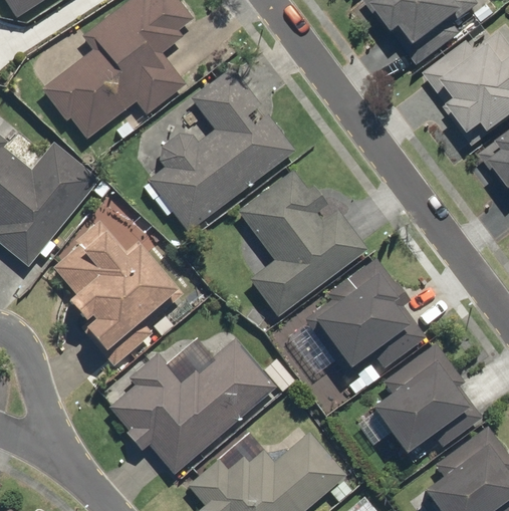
[(3,0),(16,19),(45,0),(3,0)]
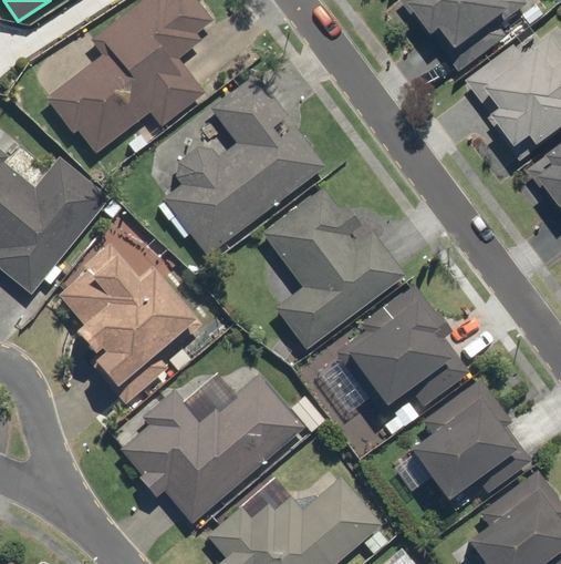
[(102,54),(44,99),(72,134),(78,131),(96,155),(151,113),(162,127),(206,94),(178,58),(203,40),(198,33),(214,22),(196,0),(141,0),(90,39),(102,54)]
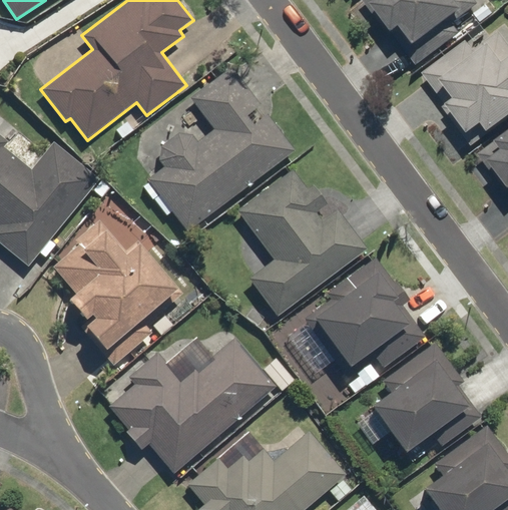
[(366,0),(419,67),(468,30),(462,22),(483,5),(479,0),(366,0)]
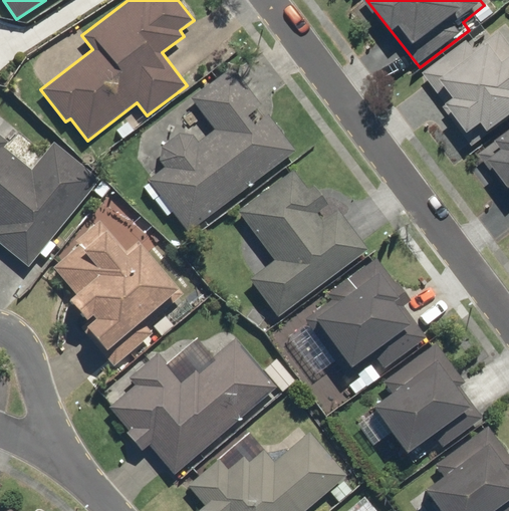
[(469,40),(424,74),(478,146),(508,122),(508,36),(503,30),(476,50),(469,40)]
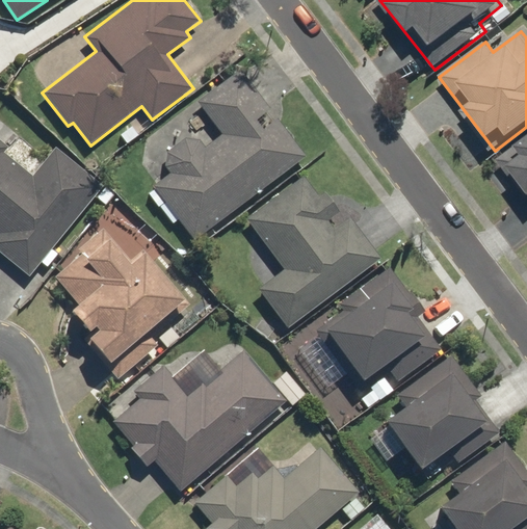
[(307,156),(240,68),(196,101),(222,134),(205,147),(200,139),(185,138),(167,152),(164,166),(169,174),(153,186),(193,240),(307,156)]
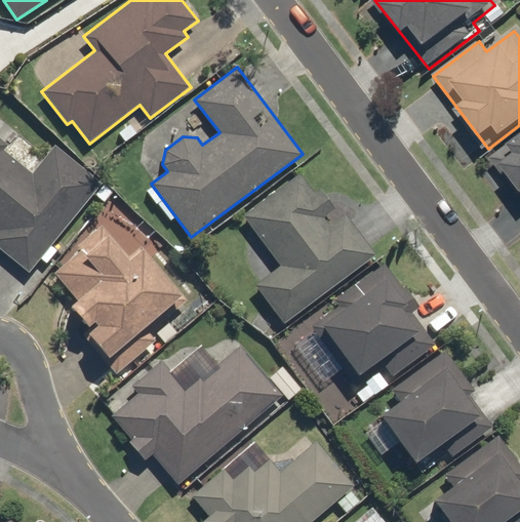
[(519,135),(491,157),(519,194),(519,135)]
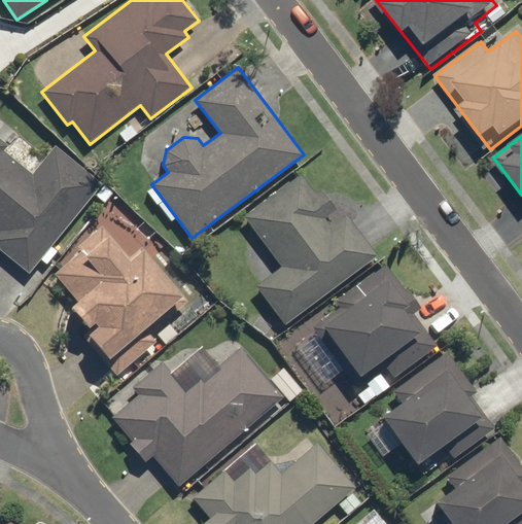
[(0,250),(29,274),(104,183),(56,144),(32,173),(4,150),(8,144),(0,137),(0,250)]
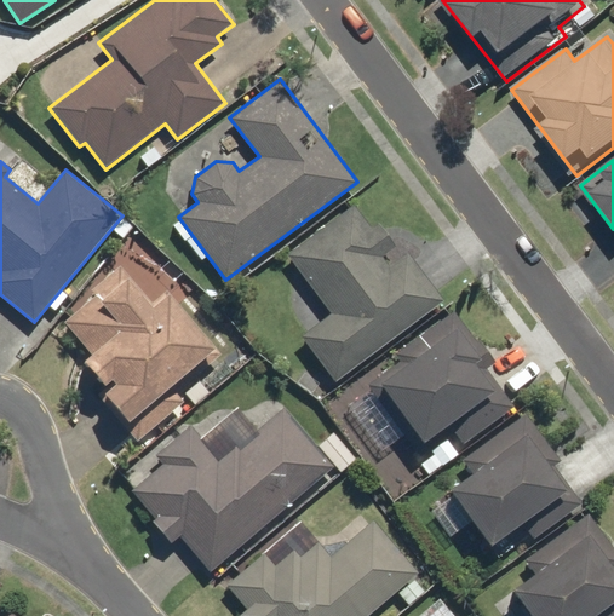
[(298,337),(332,384),(445,301),(407,252),(389,265),(383,258),(399,246),(380,220),(372,226),(355,205),(286,255),(330,314),(298,337)]
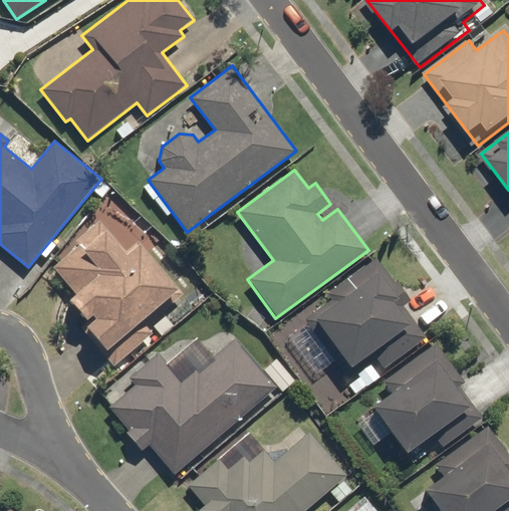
[(59,305),(111,368),(155,333),(147,324),(184,295),(140,241),(126,252),(100,219),(74,240),(77,244),(49,267),(72,295),(59,305)]
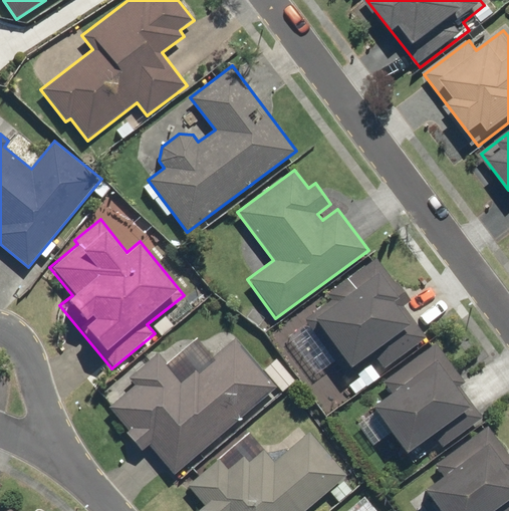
[(425,324),(376,257),(326,293),(330,299),(304,318),(347,378),(425,324)]
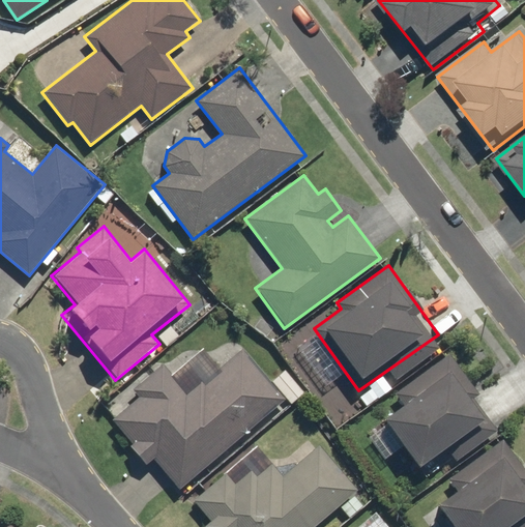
[(184,497),(307,392),(287,370),(272,382),(242,348),(220,368),(203,348),(172,375),(163,363),(133,389),(139,397),(112,419),(133,444),(127,448),(143,467),(152,460),(184,497)]
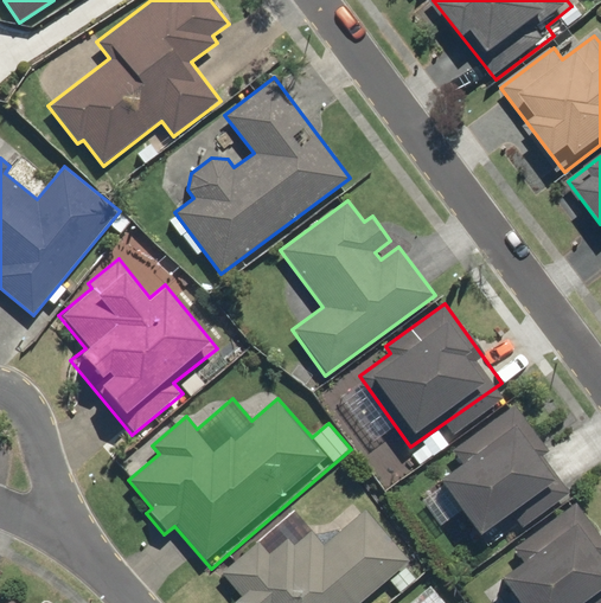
[(462,463),(433,485),(472,539),(511,511),(524,528),(573,494),(545,456),(551,451),(516,403),(452,448),(462,463)]
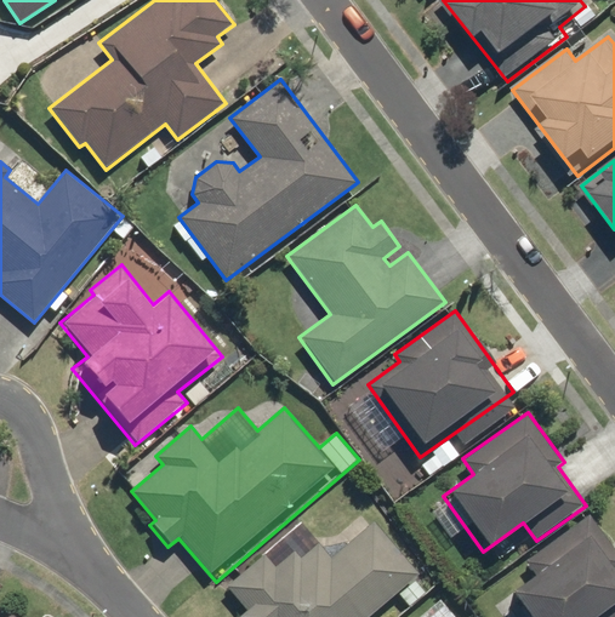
[(614,549),(590,514),(525,560),(535,575),(506,595),(520,616),(614,616),(614,549)]
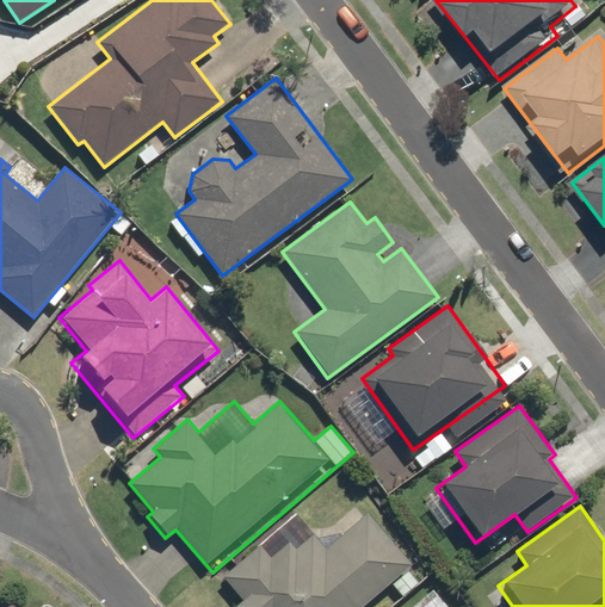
[(235,606),(363,606),(391,583),(403,598),(421,582),(409,568),(414,563),(369,511),(327,546),(297,512),(222,577),(242,601),(235,606)]
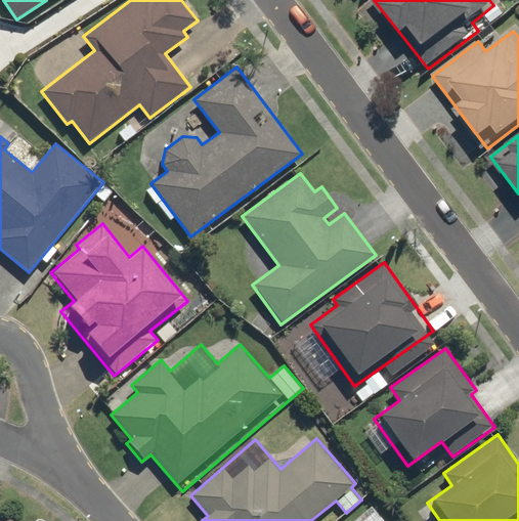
[(385,520),(373,505),(351,520),(385,520)]
